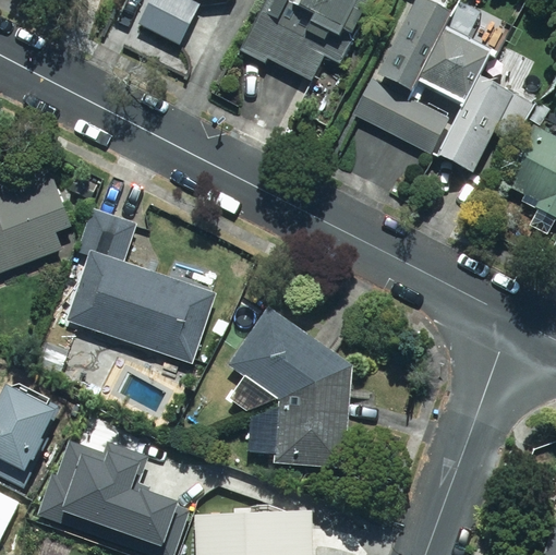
[(200,4),(191,0),(148,0),(136,24),(180,46),(200,4)]
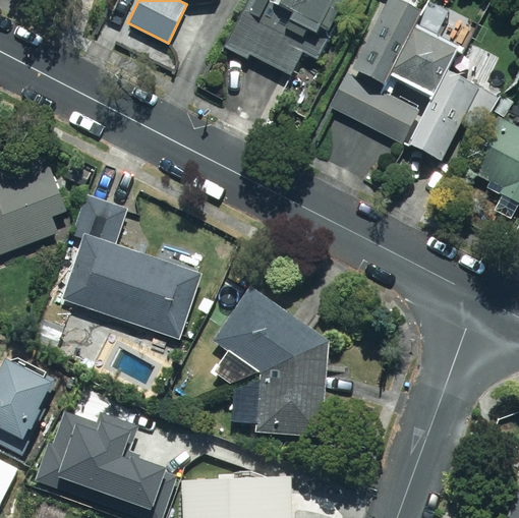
[(344,9),(348,0),(249,0),(226,47),(288,78),(300,54),(316,63),(327,44),(316,39),(334,4),(344,9)]
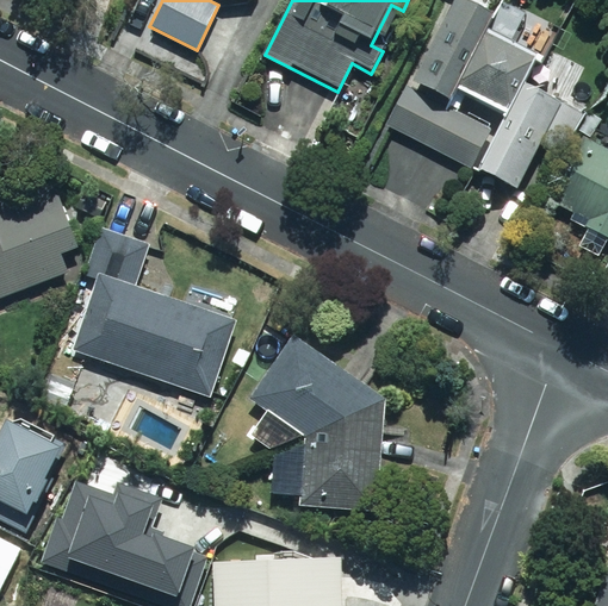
[(436,95),(479,8),(461,0),(441,0),(403,79),(407,80),(384,126),(520,193),(541,149),(559,158),(582,113),(527,86),(544,51),(489,25),(456,92),(502,114),(495,130),(445,105),(447,100),(436,95)]
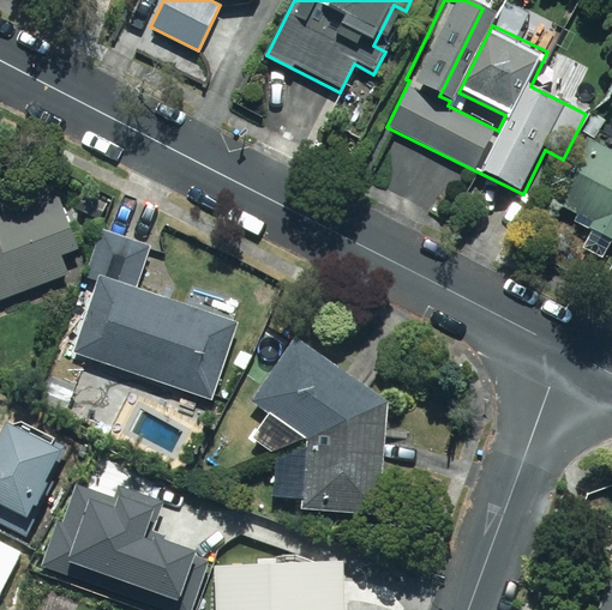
[(549,200),(586,219),(582,228),(611,242),(611,150),(582,136),(549,200)]
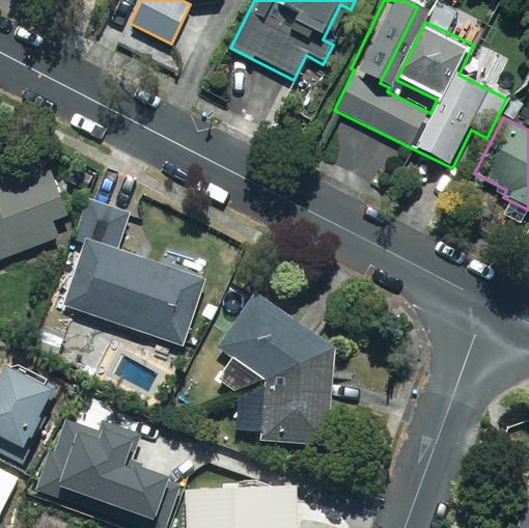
[(47,157),(0,172),(0,258),(58,235),(53,221),(67,216),(47,157)]
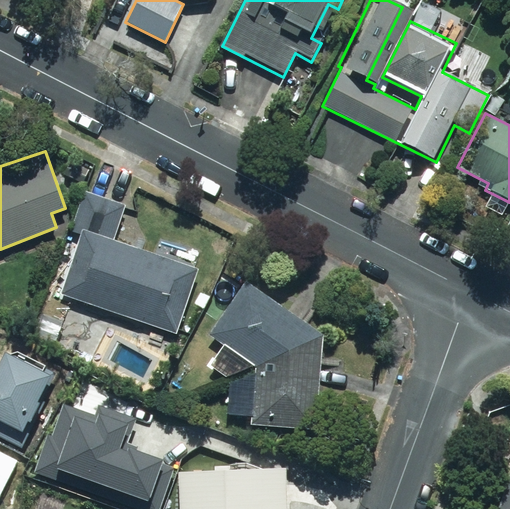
[(73,248),(58,293),(176,333),(198,269),(194,268),(200,248),(160,235),(154,253),(114,240),(126,204),(84,190),(65,245),(73,248)]
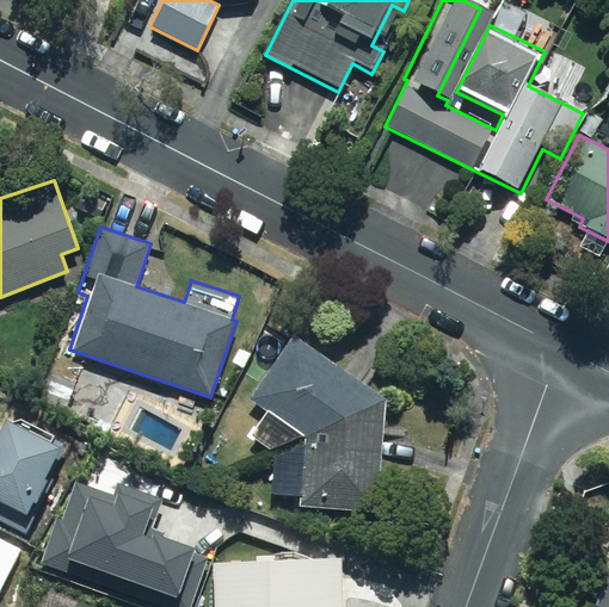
[(294,336),(250,398),(305,438),(300,506),(377,513),(387,402),(294,336)]
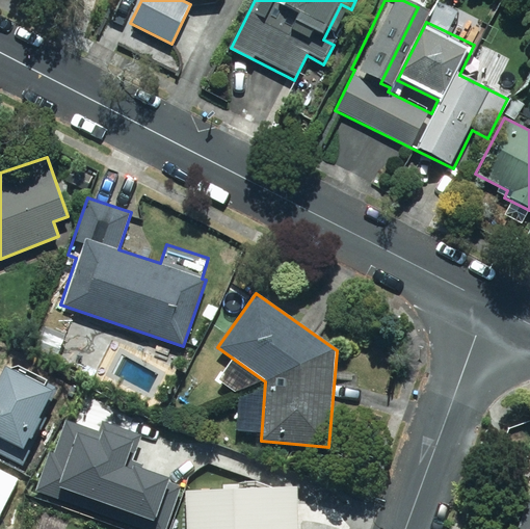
[(0,453),(23,465),(28,453),(24,451),(53,392),(5,368),(0,379),(0,453)]
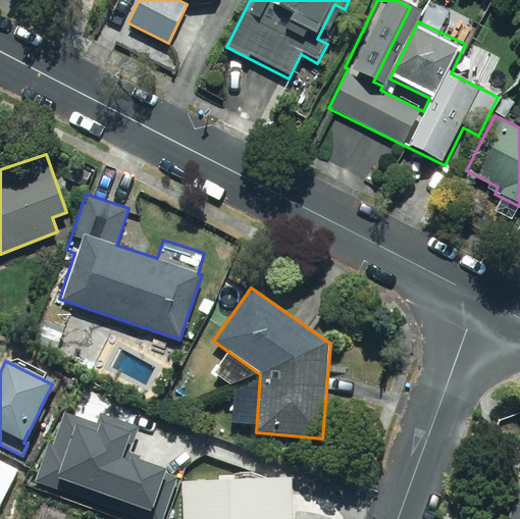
[(47,437),(32,480),(141,518),(158,518),(176,471),(138,458),(140,453),(128,449),(138,423),(100,411),(97,421),(63,409),(52,439),(47,437)]
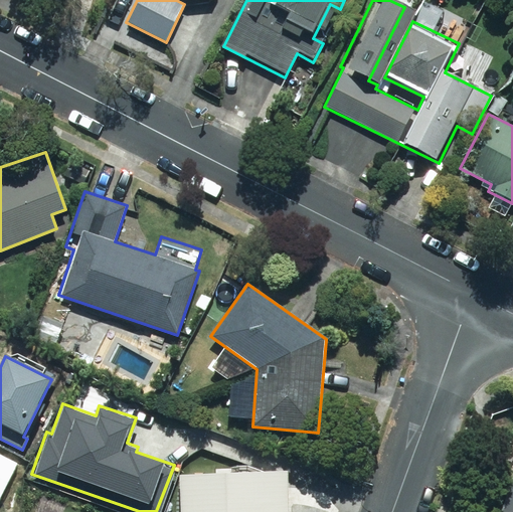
[(0,496),(18,463),(0,453),(0,496)]
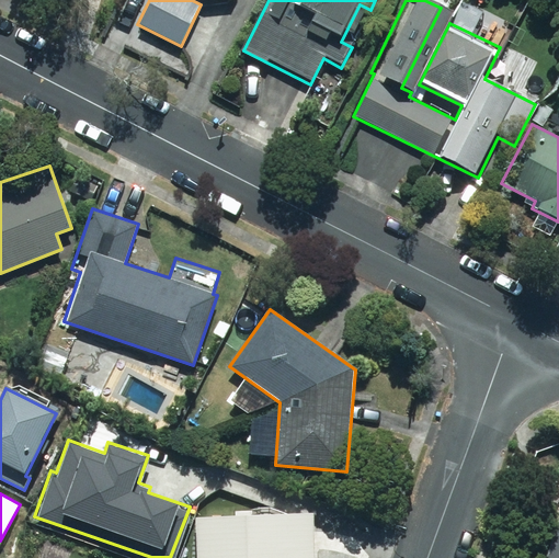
[(315,557),(314,514),(196,519),(196,557),(315,557)]
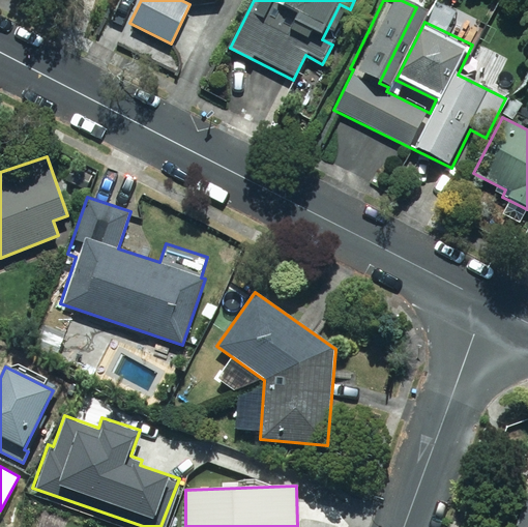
[(527,526),(527,491),(515,526),(527,526)]
